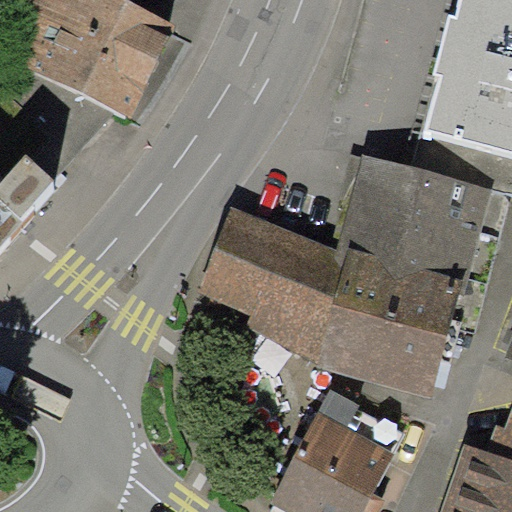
[(34,23),(14,69),(131,122),(174,27),(113,0),(18,0),(12,13),(34,23)]
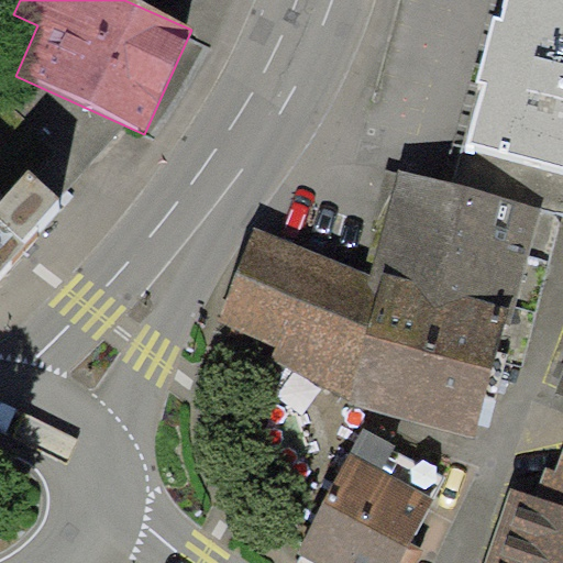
[(562,0),(506,0),(501,18),(495,15),(477,79),(483,80),(466,142),(562,167),(562,0)]
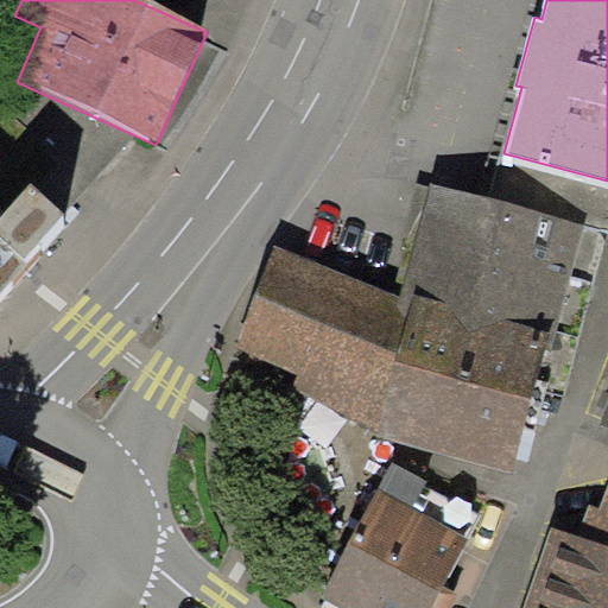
[(0,304),(76,217),(0,152),(0,304)]
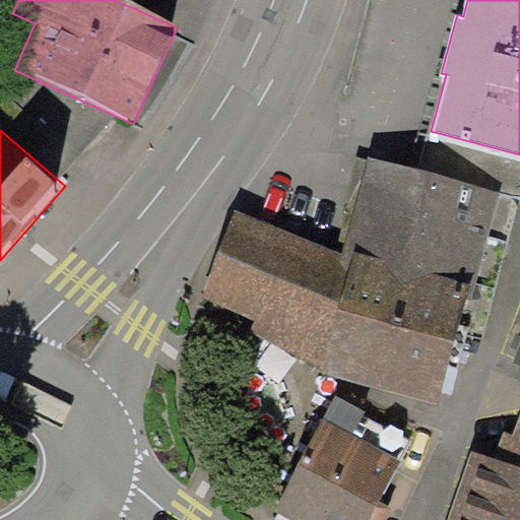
[(342,253),(236,209),(202,296),(254,320),(250,330),(327,366),(325,372),(436,406),(499,192),(369,156),(342,253)]
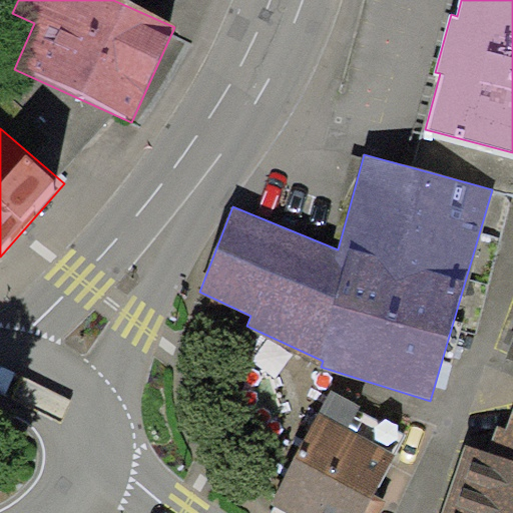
[(512,512),(512,406),(505,429),(495,426),(487,450),(464,442),(440,512),(512,512)]
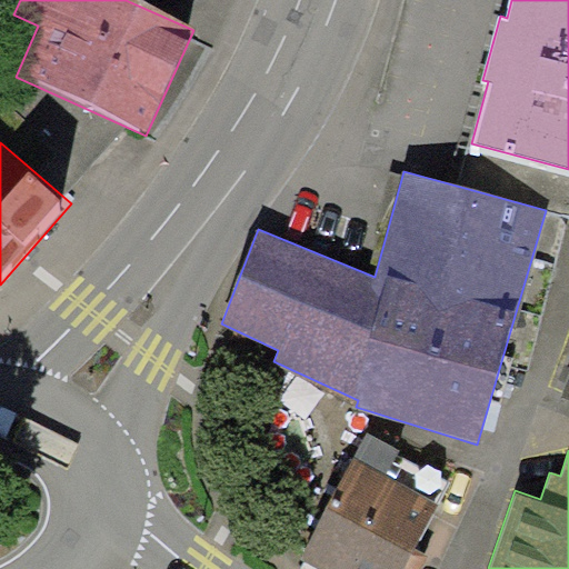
[(401,568),(438,505),(353,457),(297,556),(320,568),(401,568)]
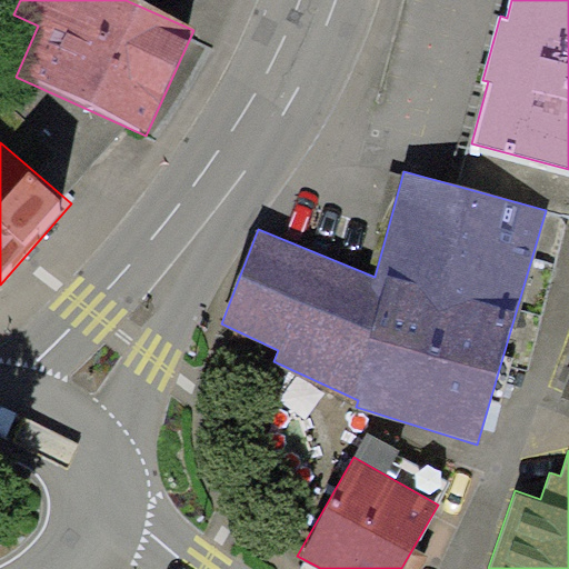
All buildings are outlined.
